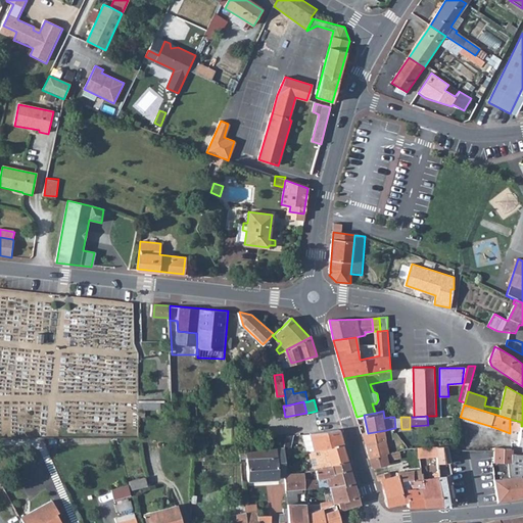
[(522,444),(522,426),(521,426),(521,422),(510,419),(510,431),(520,432),(517,444),(522,444)]
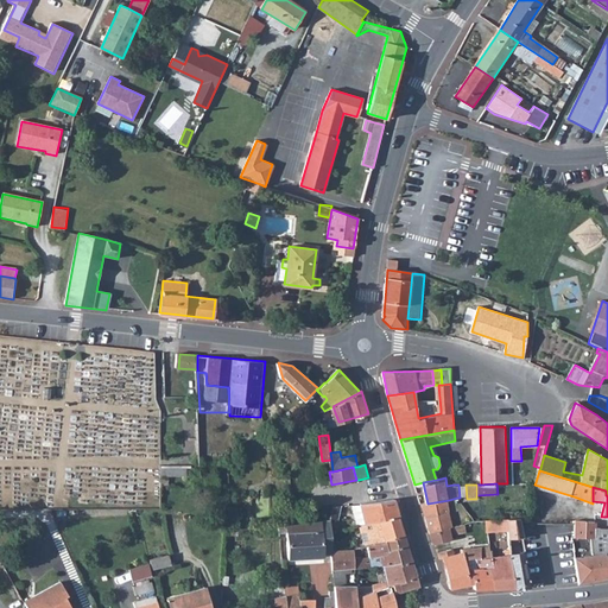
[(363,502),(353,504),(358,525),(362,524),(399,515),(400,514),(396,500),(363,502)]
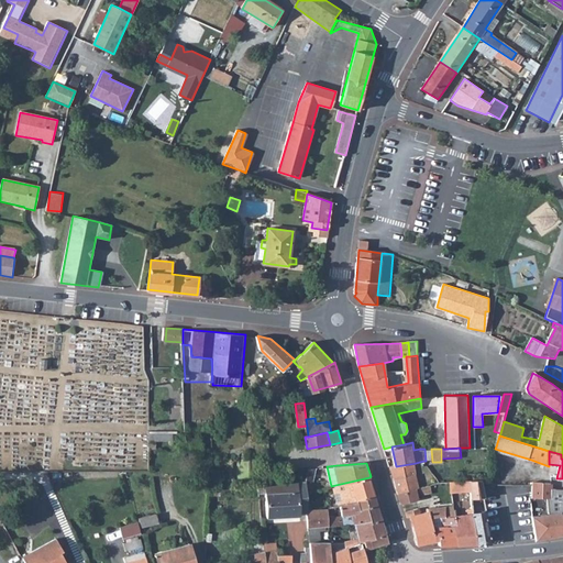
[(396,466),(390,466),(399,494),(418,488),(419,488),(416,463),(396,466)]
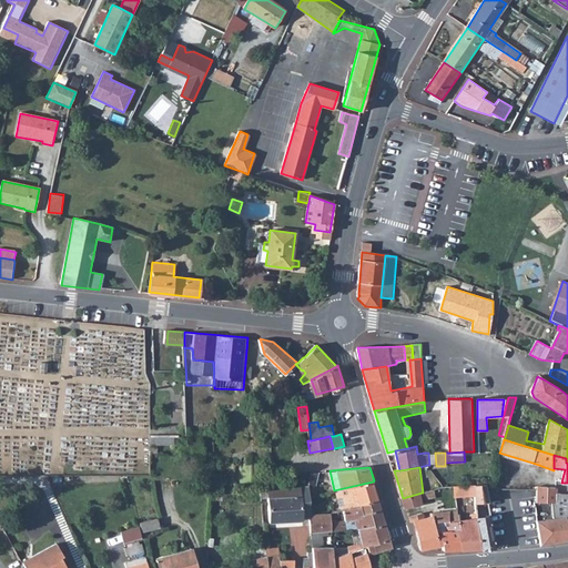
[(344,497),(347,508),(359,505),(378,499),(373,482),(338,489),(340,498),(344,497)]
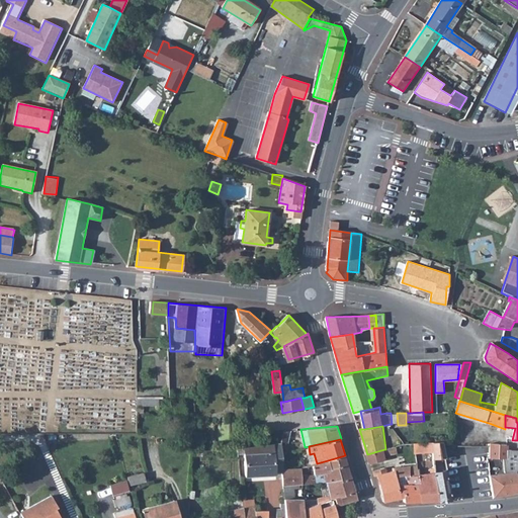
[(445,446),(444,441),(432,442),(434,464),(439,464),(439,458),(443,457),(444,462),(448,462),(445,446)]
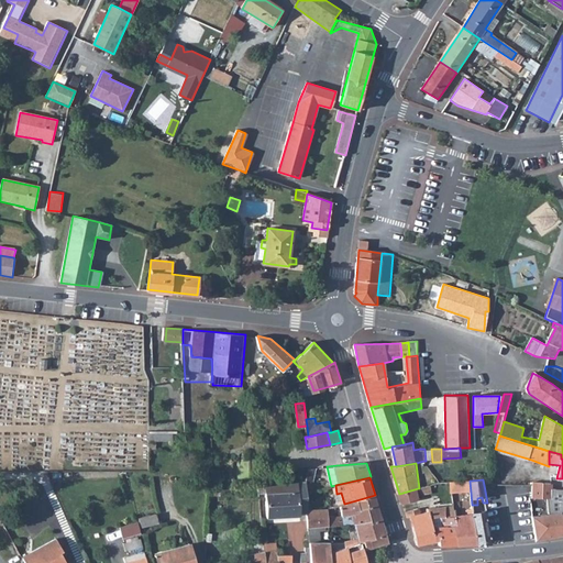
[(298,481),(266,485),(269,516),(301,514),(299,489),(298,481)]
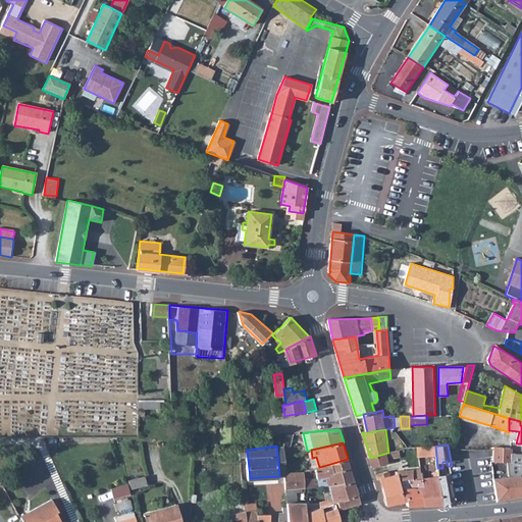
[(435,446),(418,447),(419,457),(425,457),(426,468),(427,472),(437,471),(437,468),(435,446)]
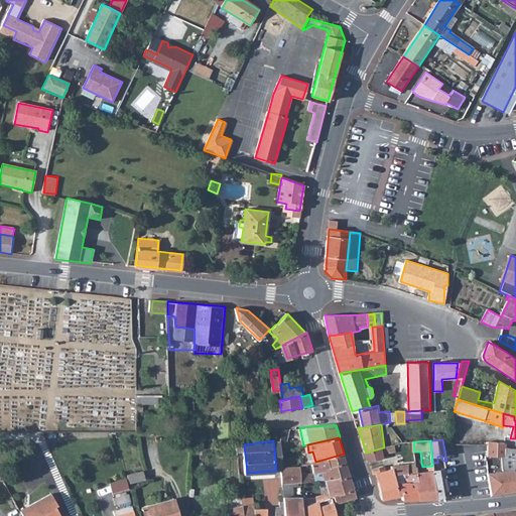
[(508,443),(501,442),(490,441),(490,442),(490,456),(504,457),(508,457),(508,447),(508,443)]
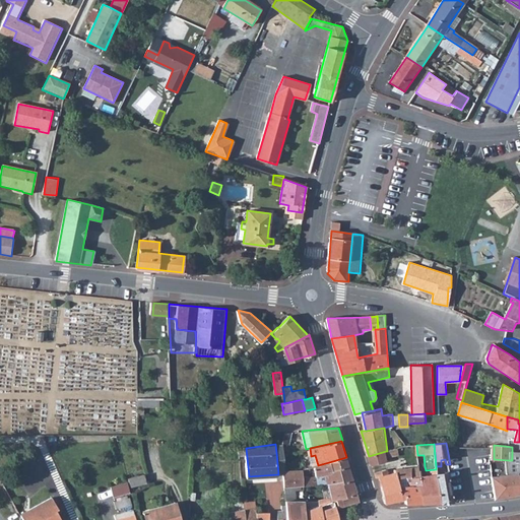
[(397,448),(387,451),(388,457),(399,454),(397,448)]
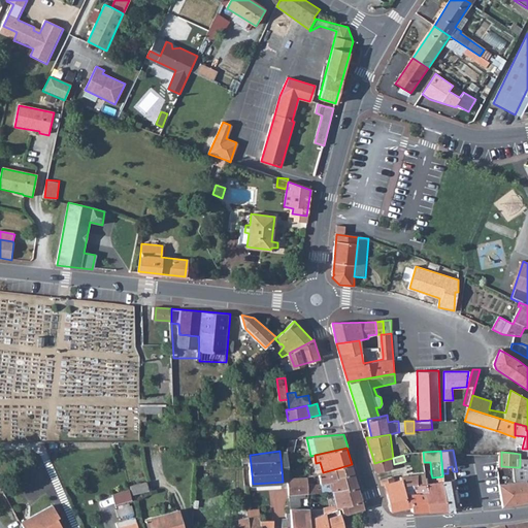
[(281,459),(283,482),(290,482),(290,477),(291,477),(289,461),(289,458),(281,459)]
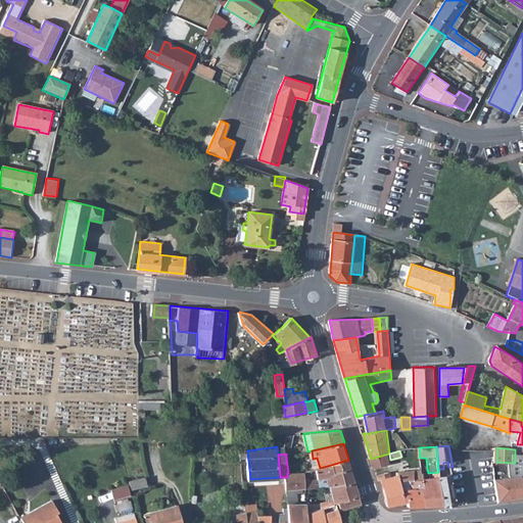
[(388,454),(371,459),(373,468),(389,464),(388,460),(388,454)]
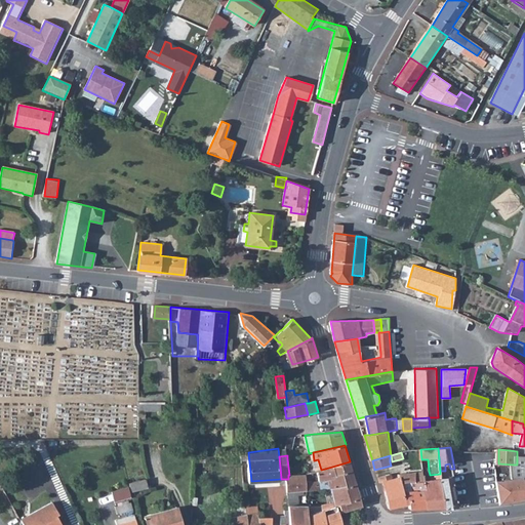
[(524,455),(517,455),(517,465),(513,465),(513,478),(514,478),(523,477),(523,476),(524,476),(524,455)]
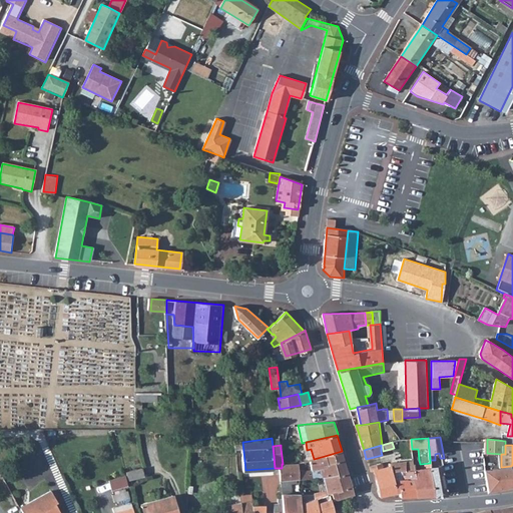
[(328,464),(344,460),(342,451),(325,456),(328,464)]
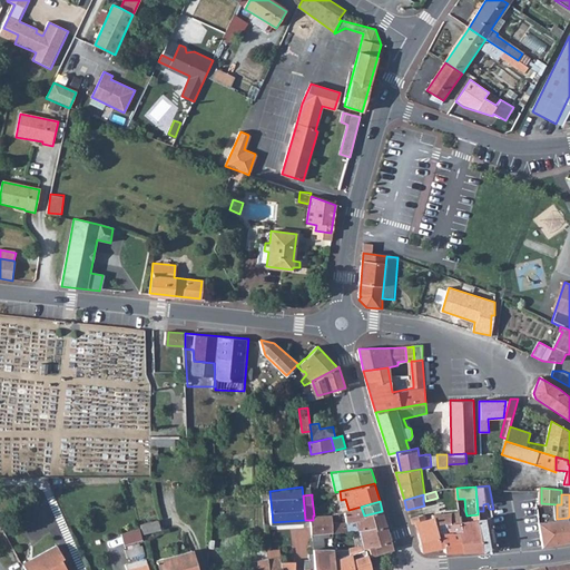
[(332,514),(333,532),(362,530),(384,527),(382,511),(364,516),(361,507),(349,510),(332,514)]
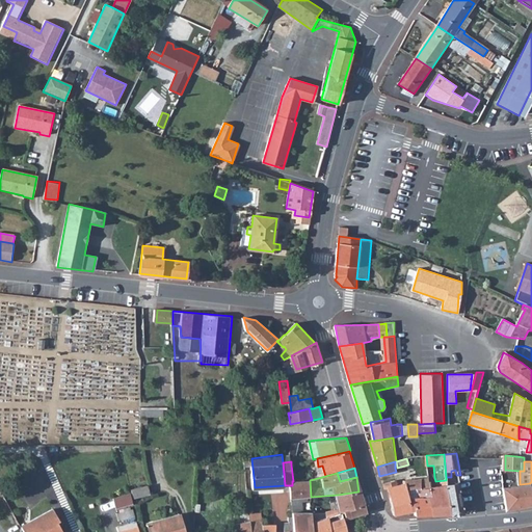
[(395,497),(391,498),(394,514),(413,510),(407,489),(409,489),(426,488),(424,478),(405,480),(405,483),(398,485),(393,486),(395,497)]
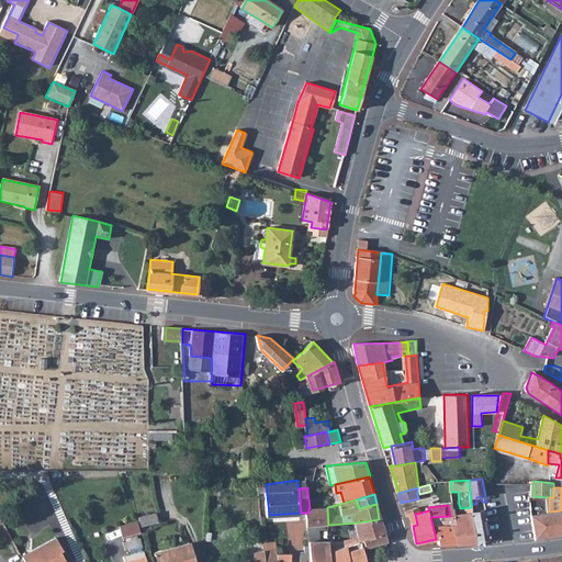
[(308,508),(308,513),(310,526),(328,525),(327,507),(310,508),(308,508)]
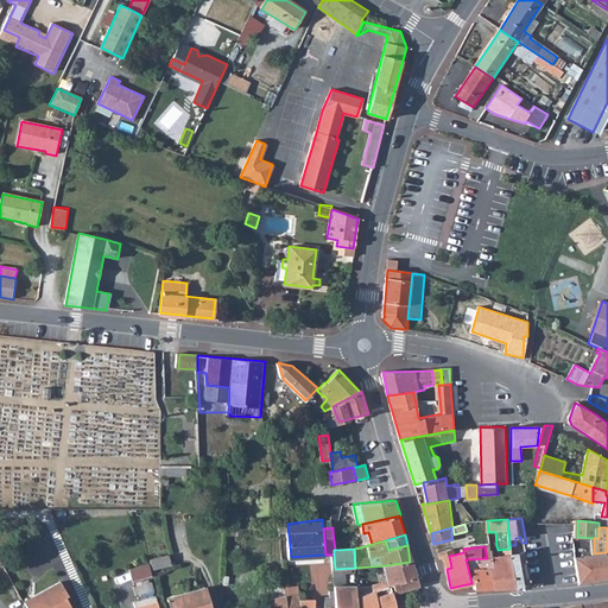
[(511,553),(510,549),(498,550),(493,551),(493,557),(494,568),(491,569),(494,589),(517,589),(511,553)]
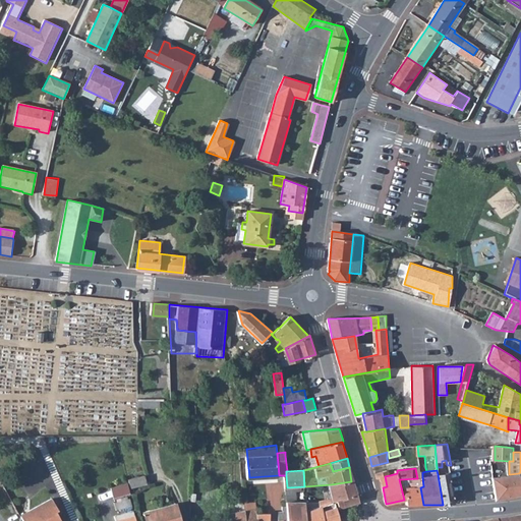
[(443,505),(456,504),(449,473),(438,474),(443,505)]
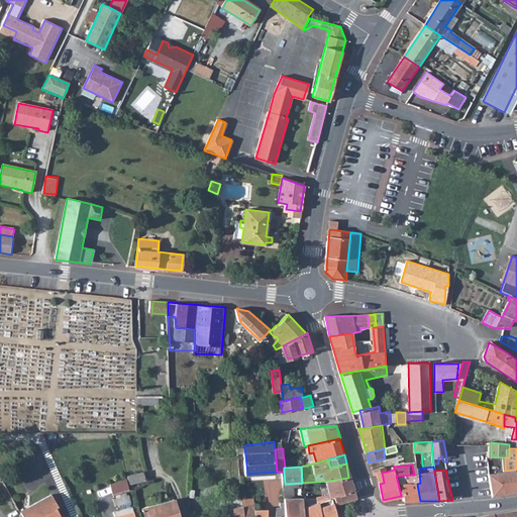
[(510,493),(516,491),(516,477),(515,470),(506,471),(510,493)]
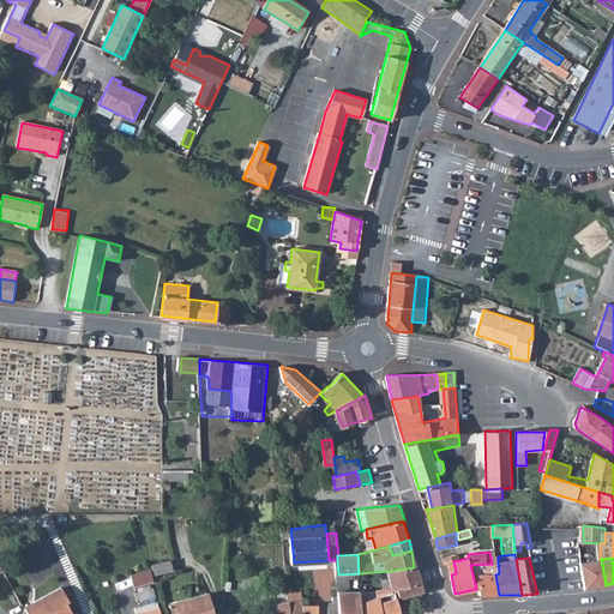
[(600,559),(583,561),(587,588),(596,587),(606,585),(601,559),(600,559)]
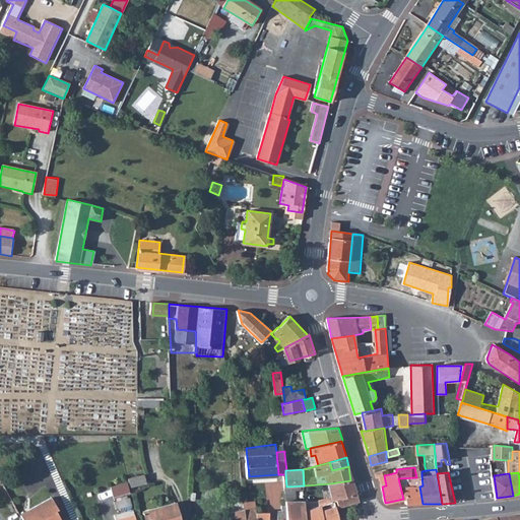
[(145,474),(129,476),(130,484),(146,482),(145,474)]
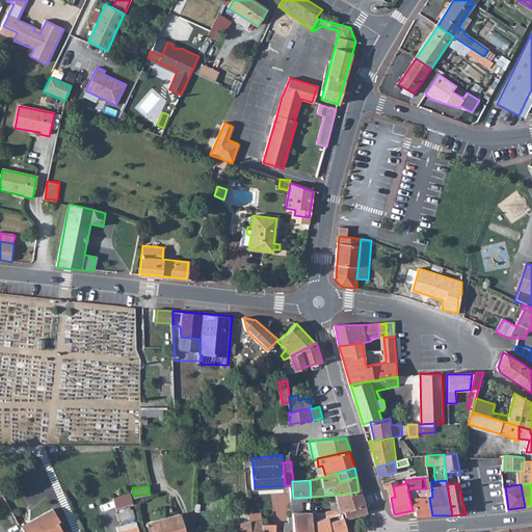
[(417,516),(432,515),(429,498),(432,497),(431,487),(426,488),(409,489),(415,510),(417,516)]
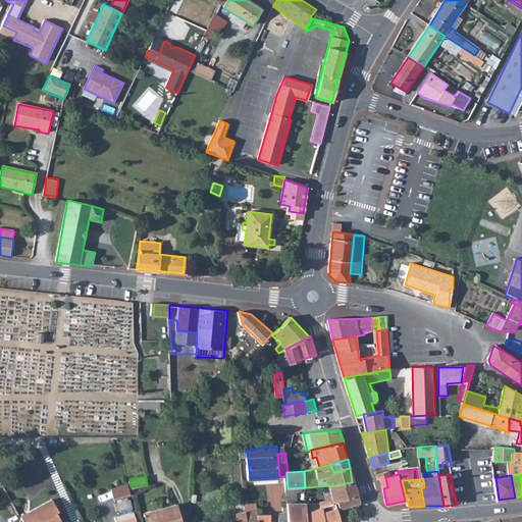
[(352,482),(331,485),(333,500),(322,501),(324,506),(332,504),(355,497),(352,482)]
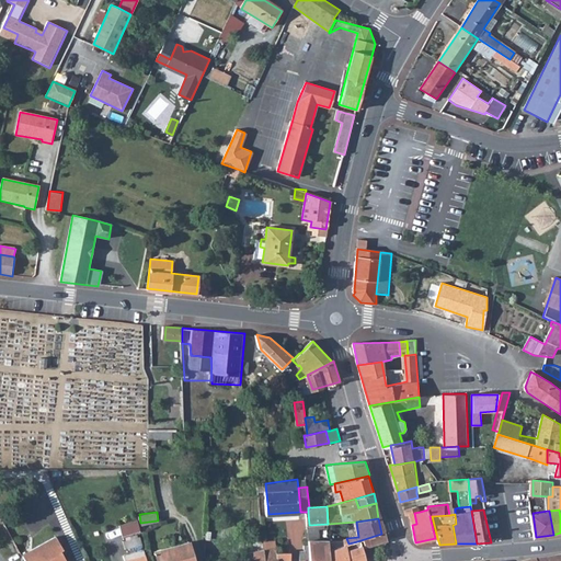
[(138,525),(123,528),(125,537),(140,533),(138,525)]
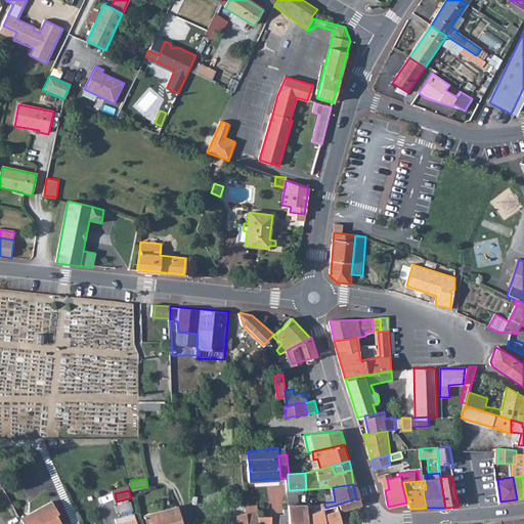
[(334,506),(337,516),(358,508),(356,498),(334,506)]
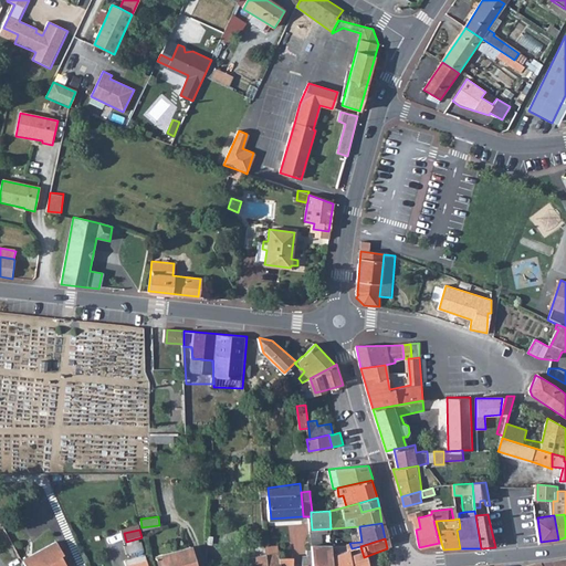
[(24,565),(64,565),(59,555),(62,553),(54,541),(21,559),(24,565)]
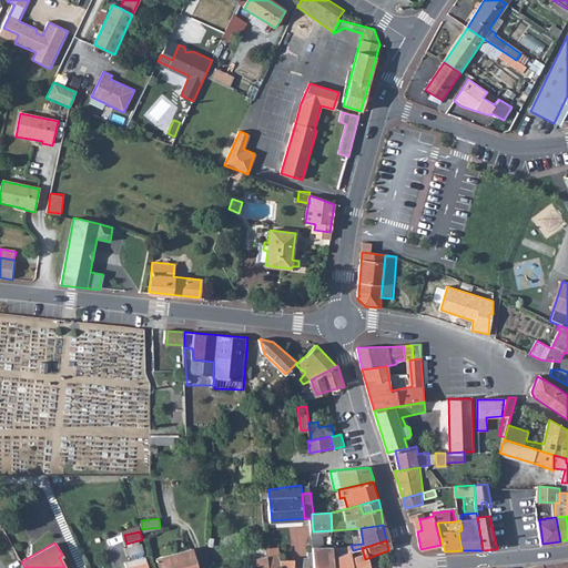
[(146,553),(143,545),(128,549),(130,557),(146,553)]
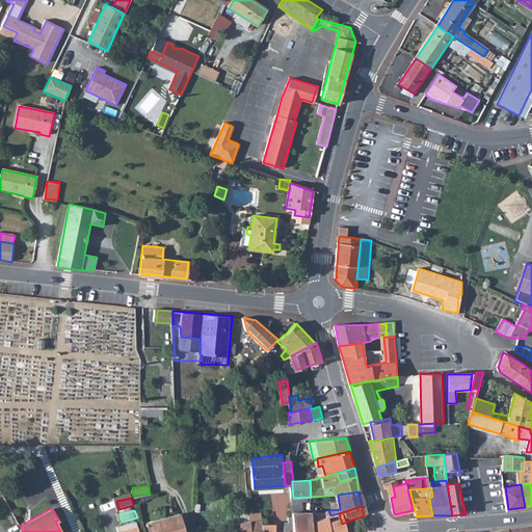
[(247,531),(276,531),(276,526),(264,527),(262,512),(250,513),(251,531),(247,531)]
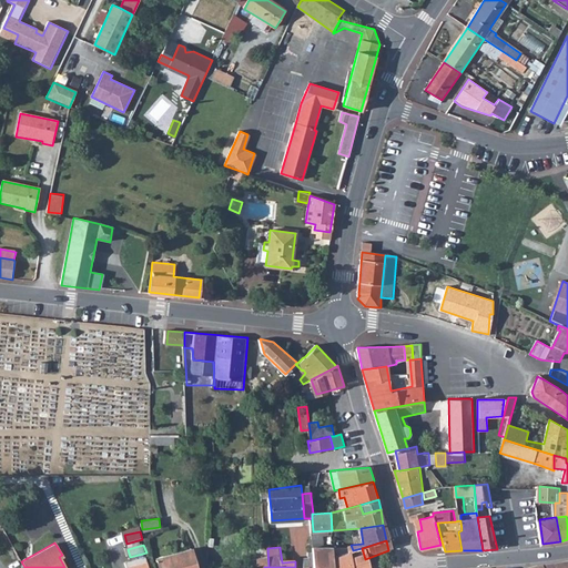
[(314,558),(314,567),(333,567),(334,548),(314,549),(314,558)]
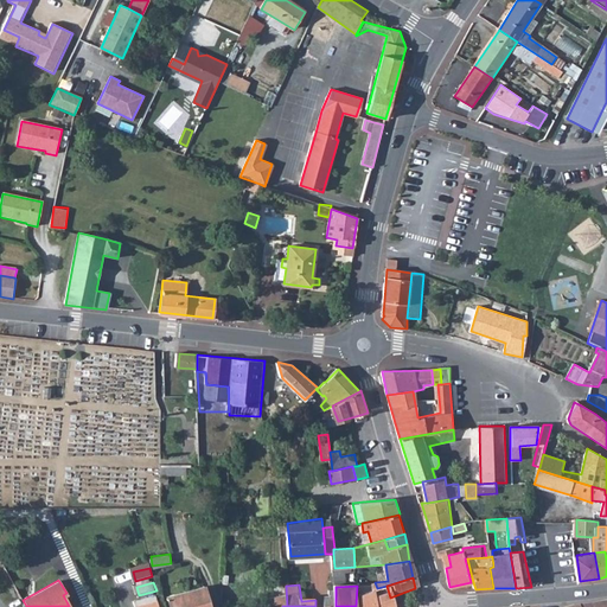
[(364,586),(357,586),(356,606),(394,606),(391,599),(372,602),(370,590),(365,592),(364,586)]
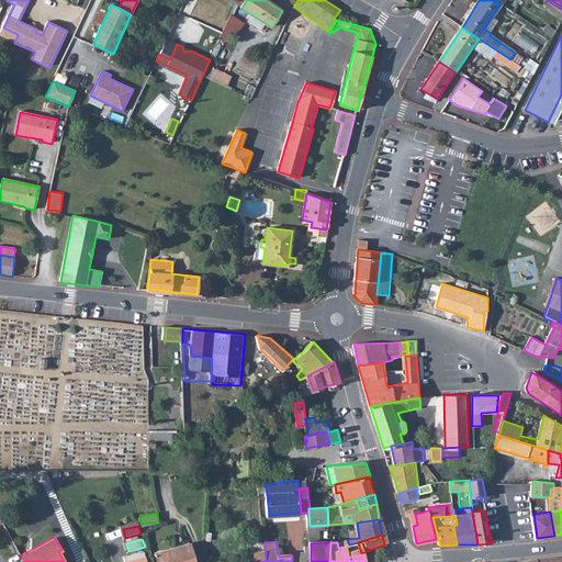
[(345,558),(362,554),(361,553),(358,542),(349,544),(343,547),(345,558)]
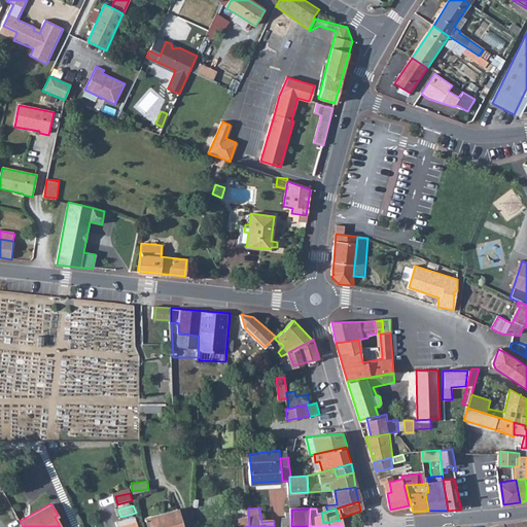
[(182,526),(178,513),(147,520),(149,526),(182,526)]
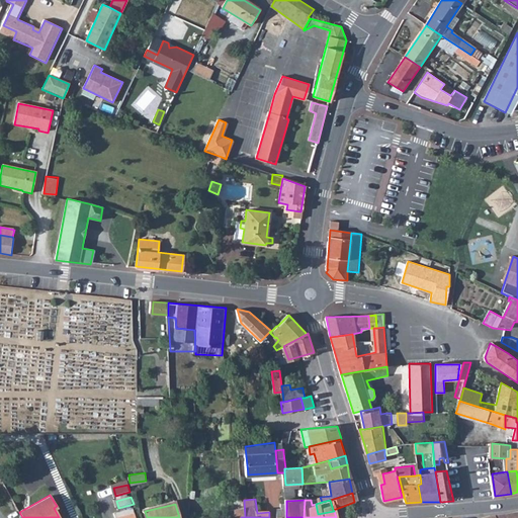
[(115,517),(136,517),(134,509),(115,514),(115,517)]
